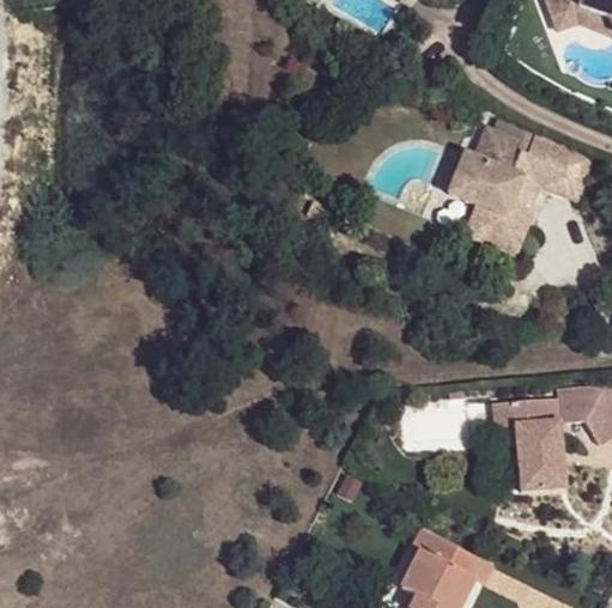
[(304,0),(322,11),(328,0),(304,0)]
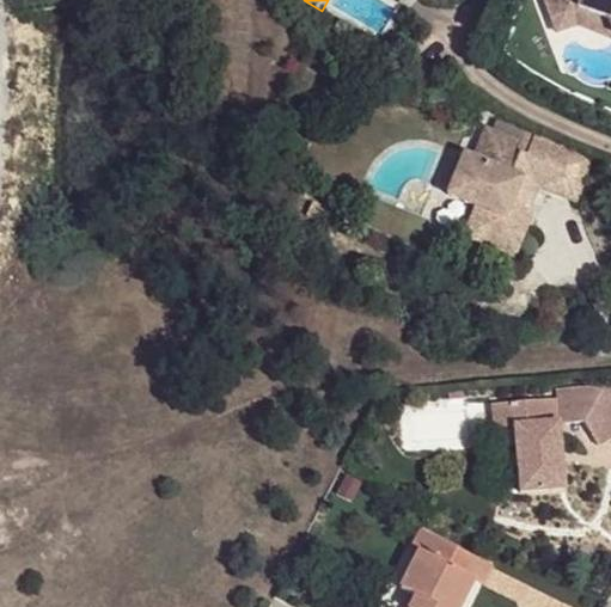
[(548,0),(555,18),(582,8),(609,18),(610,23),(610,0),(548,0)]
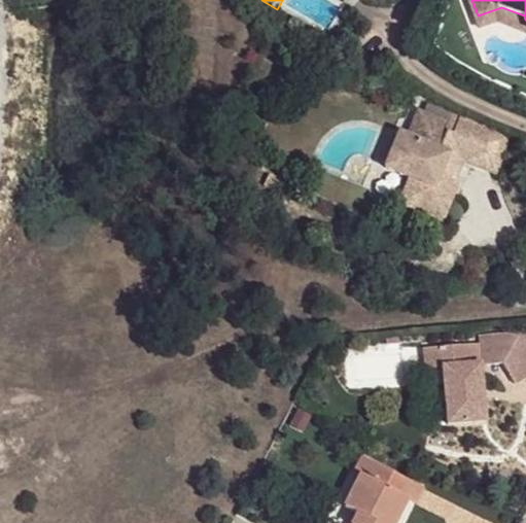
[(501,7),(478,15),(482,27),(499,21),(525,31),(525,20),(524,15),(501,7)]
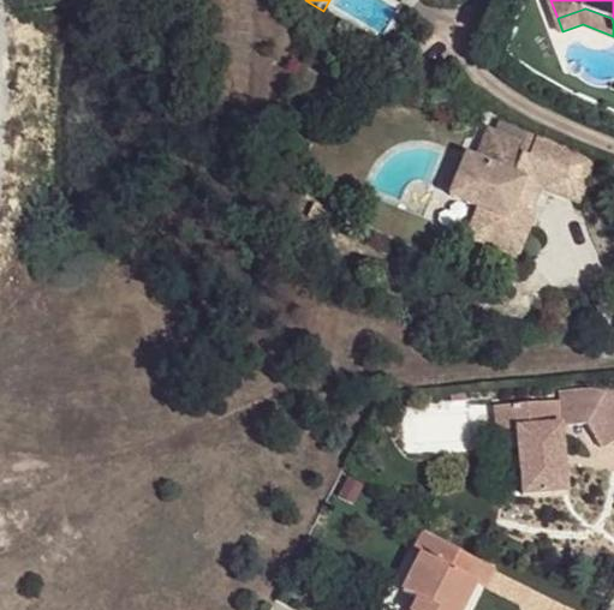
[(530,210),(546,186),(562,193),(586,142),(530,120),(522,139),(490,126),(477,156),(468,153),(451,192),(480,205),(500,215),(487,245),(517,258),(536,214),(530,210)]
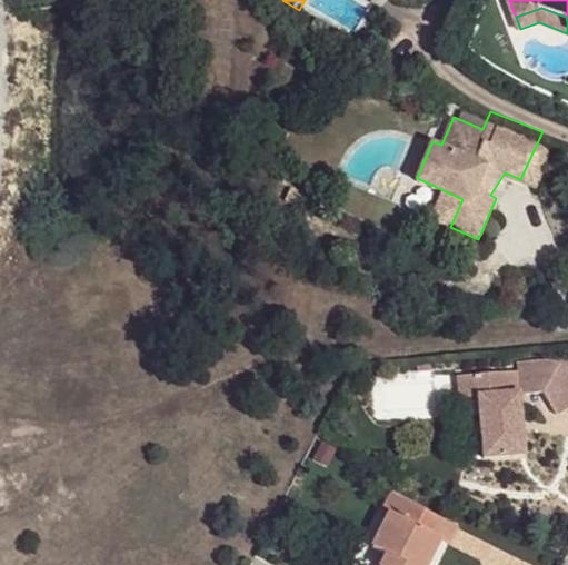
[(536,187),(558,138),(542,131),(520,179),(536,187)]
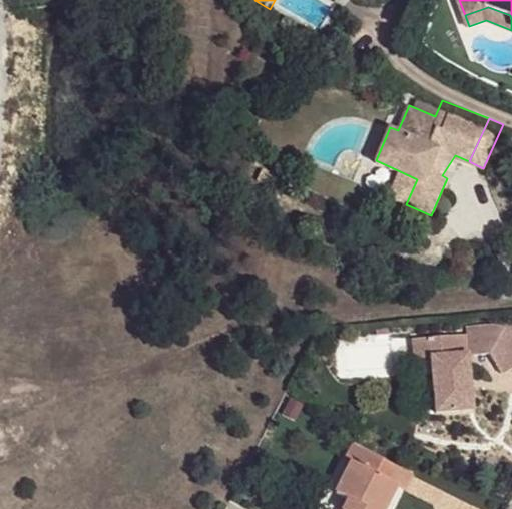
[(417,179),(400,171),(388,197),(406,204),(417,179)]
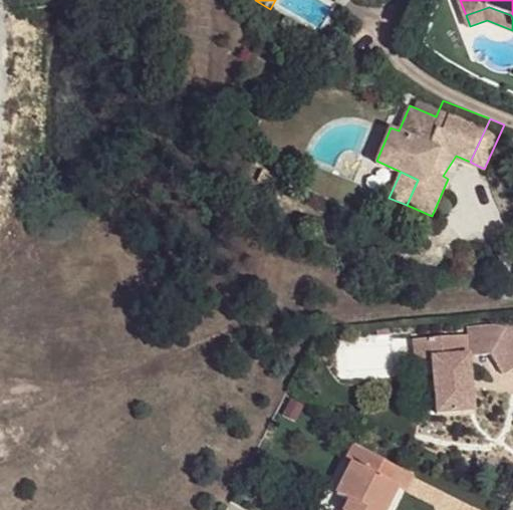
[(431,354),(435,414),(475,411),(471,356),(492,354),(503,373),(512,367),(512,335),(508,331),(502,328),(496,326),(490,324),(468,325),(469,334),(429,337),(431,354)]
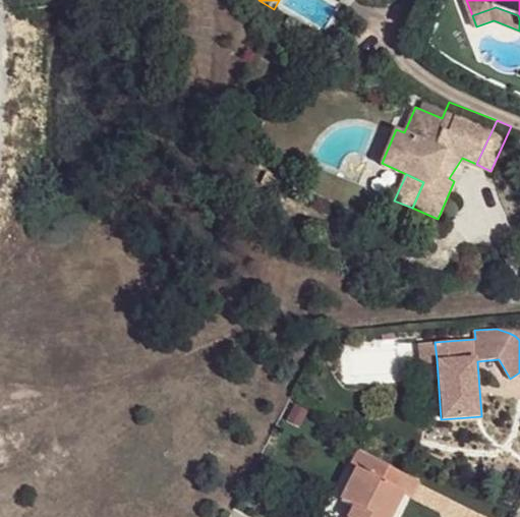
[(419,360),(437,359),(435,342),(418,343),(419,360)]
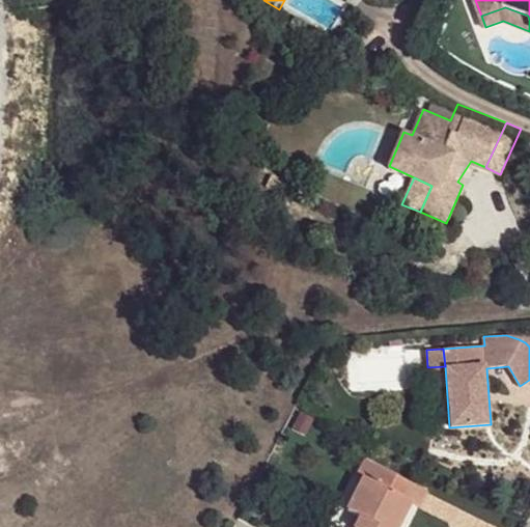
[(391,526),(393,525),(409,494),(416,498),(424,483),(364,452),(357,468),(362,471),(345,502),(359,509),(350,526),(391,526)]
